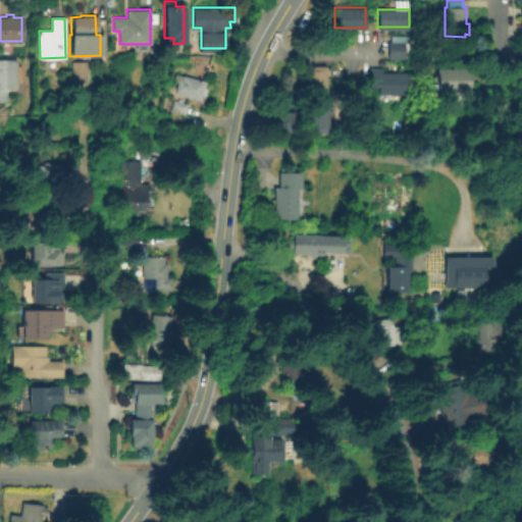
[(409,61),(388,64),(388,44),(392,44),(390,36),(408,36),(409,61)]
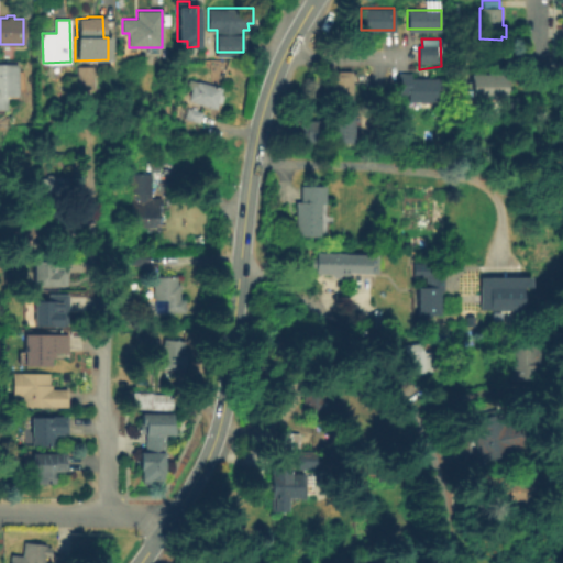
[(18,72),(18,76),(18,99),(7,99),(7,111),(0,111),(0,65),(18,65),(18,72)]
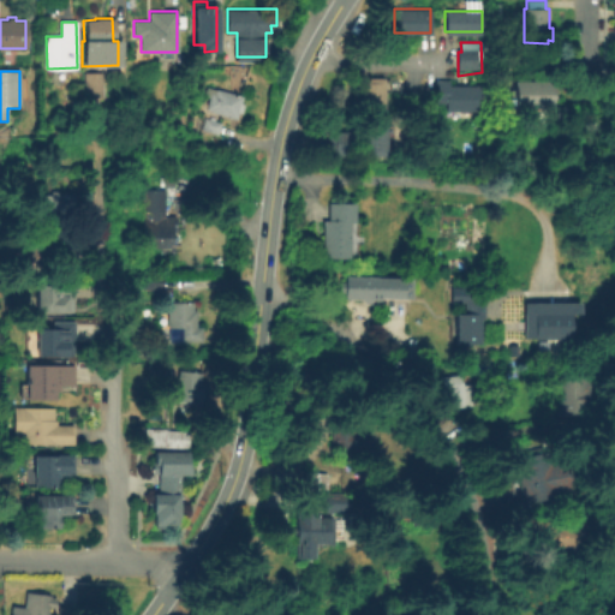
[(83,97),(84,75),(102,75),(102,97),(83,97)]
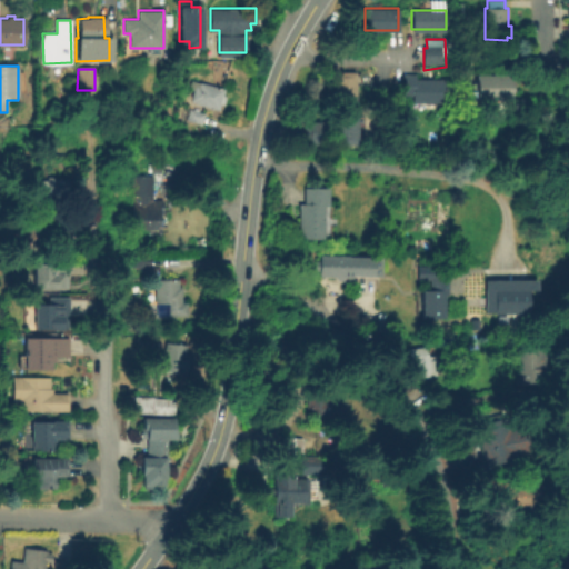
[(356,73),(356,105),(333,105),(333,72),(356,73)]
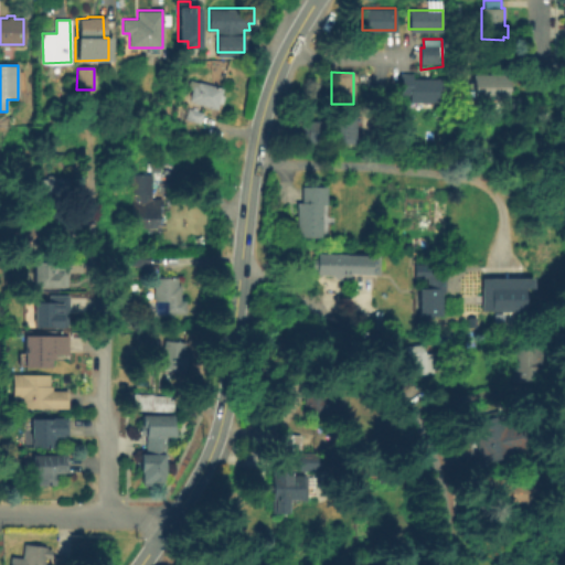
[(441,82),(441,110),(420,110),(420,105),(409,104),(408,98),(401,98),(401,75),(414,76),(413,81),(441,82)]
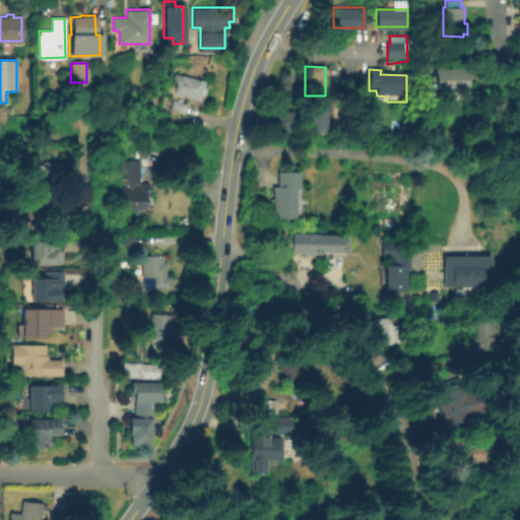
[(466,71),(466,94),(436,94),(436,72),(466,71)]
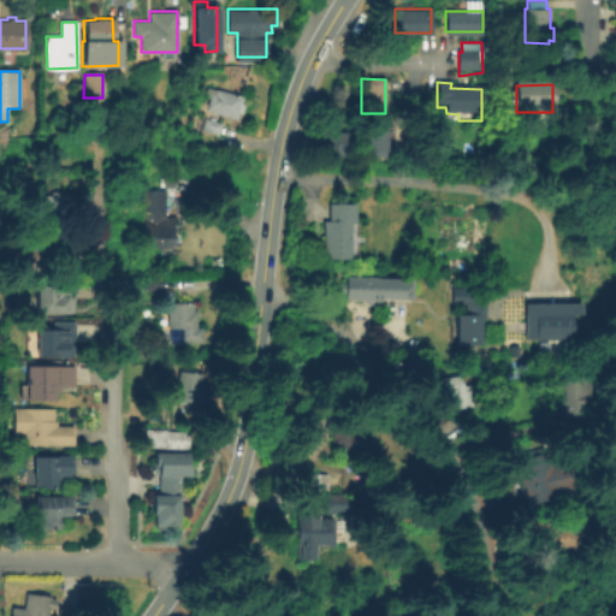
[(244,107),(242,116),(237,114),(236,122),(205,112),(209,99),(205,98),(207,88),(243,99),(241,106),(244,107)]
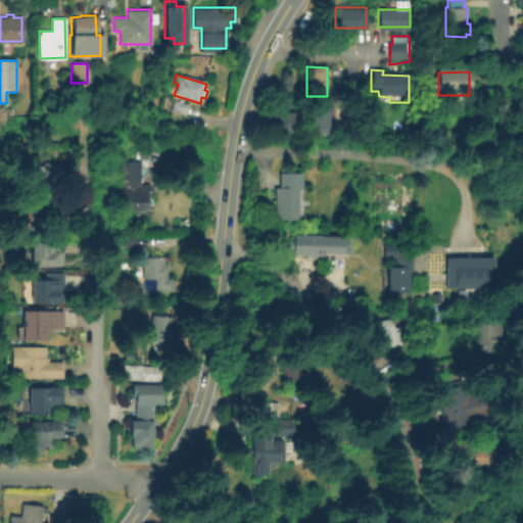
[(328,102),(328,133),(307,133),(307,102),(328,102)]
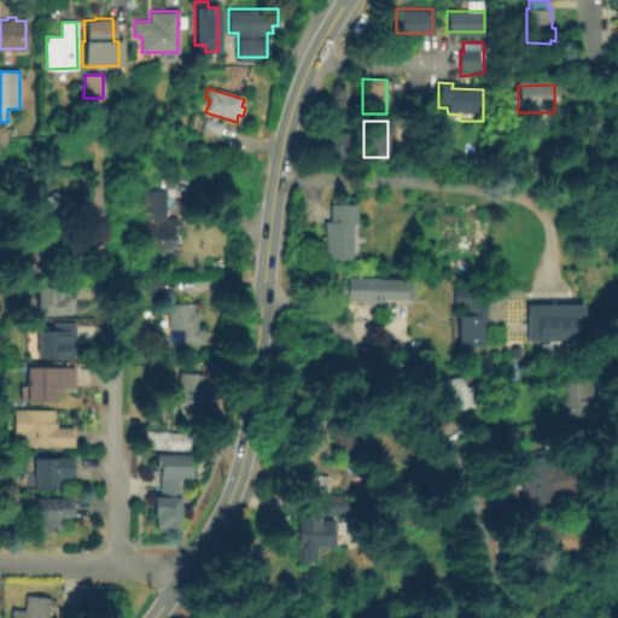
[(354,135),(354,159),(331,159),(331,135),(354,135)]
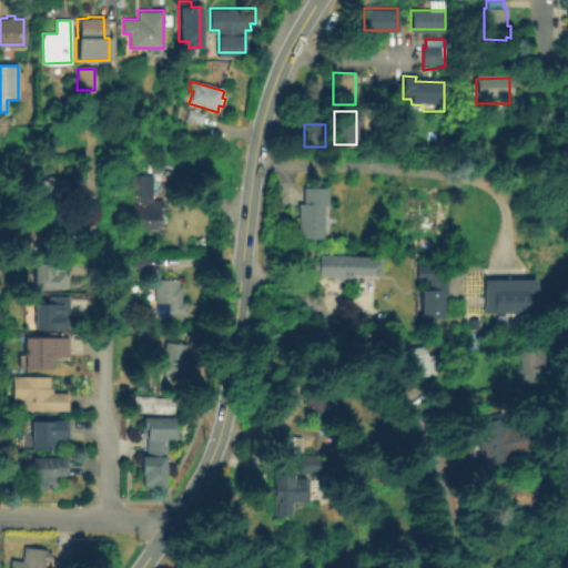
[(151,172),(154,172),(154,198),(164,196),(164,211),(160,211),(160,225),(134,225),(133,172),(151,172)]
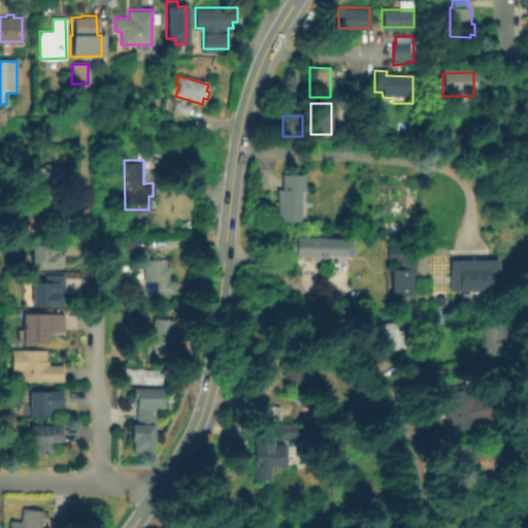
[(50,162),(50,164),(64,165),(63,188),(58,188),(58,191),(53,191),(53,187),(28,186),(29,164),(44,164),(44,161),(50,162)]
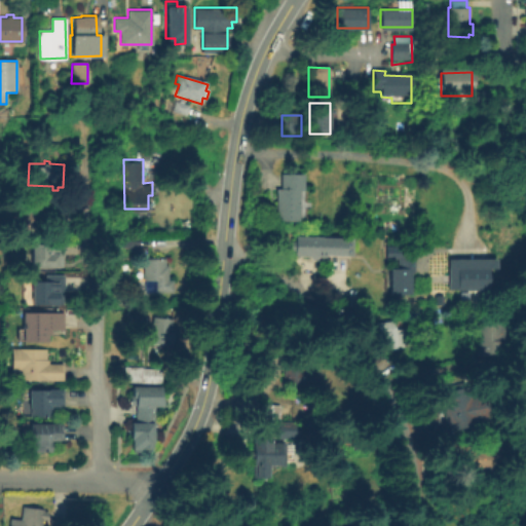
[(301,188),(300,219),(276,218),(276,185),(282,185),(282,171),(305,171),(304,188),(301,188)]
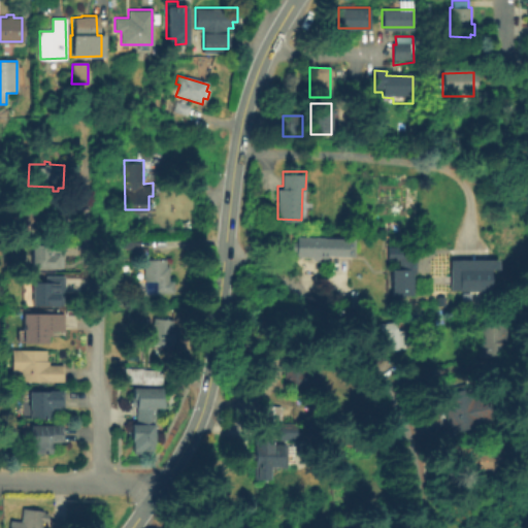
[(15,201),(56,201),(56,207),(64,207),(64,223),(15,223),(15,201)]
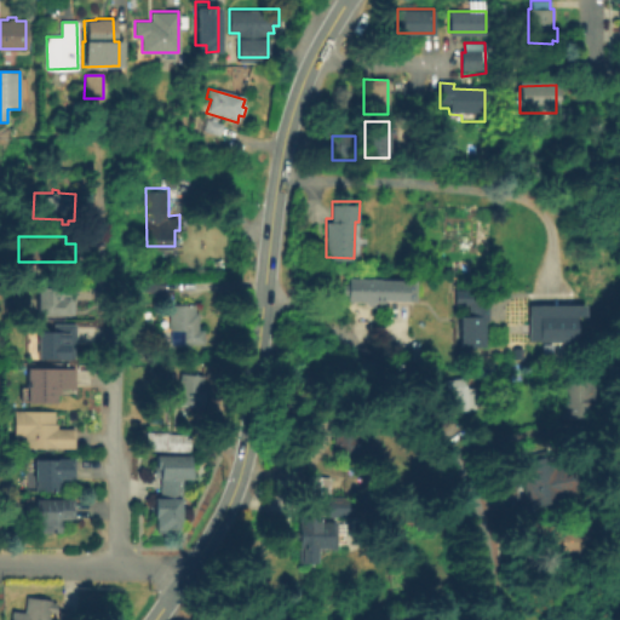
[(165,275),(164,291),(143,290),(143,275),(165,275)]
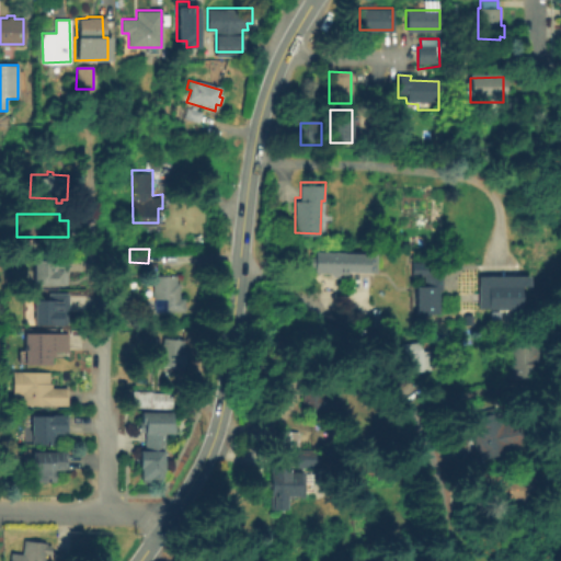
[(69,282),(35,284),(34,250),(69,251),(69,282)]
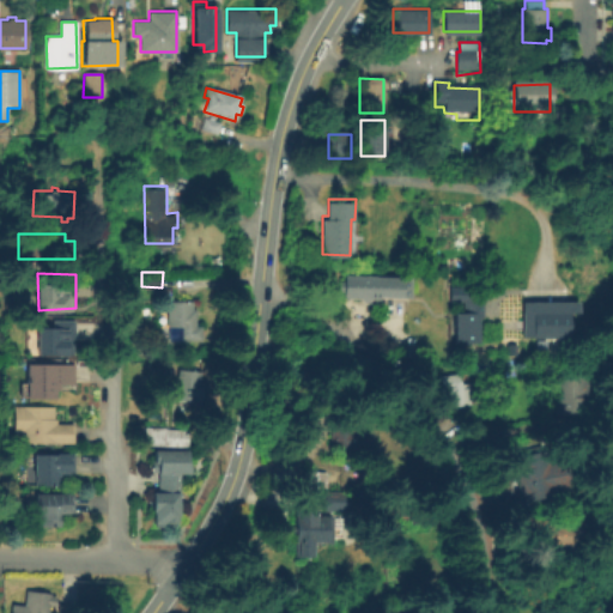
[(343,277),(343,299),(363,299),(362,303),(370,303),(370,301),(378,301),(378,297),(410,298),(411,279),(343,277)]
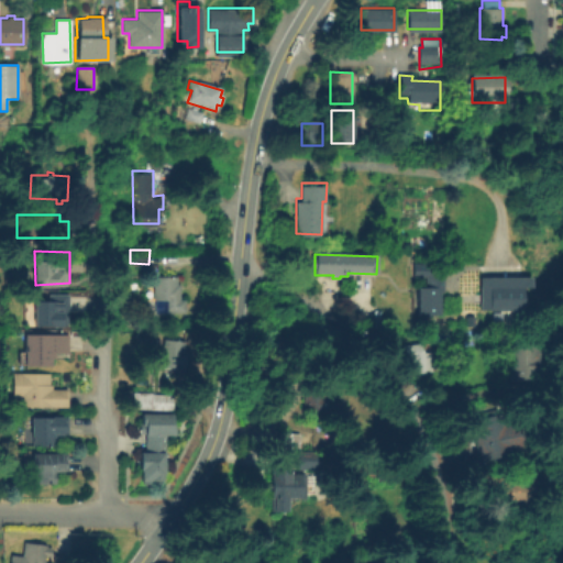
[(443,260),(443,288),(440,288),(440,312),(416,312),(416,284),(421,284),(421,274),(412,275),(411,260),(443,260)]
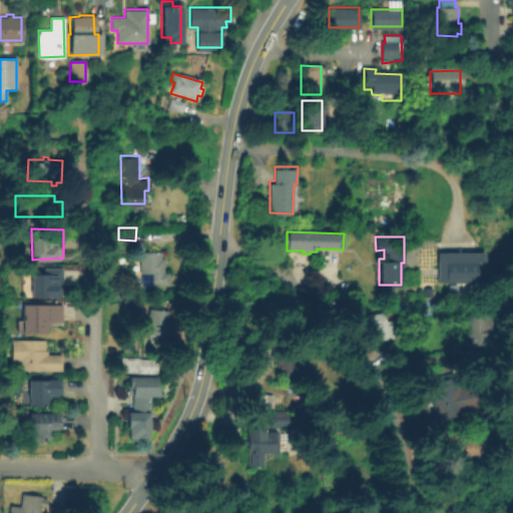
[(484,246),(488,279),(437,278),(436,248),(484,246)]
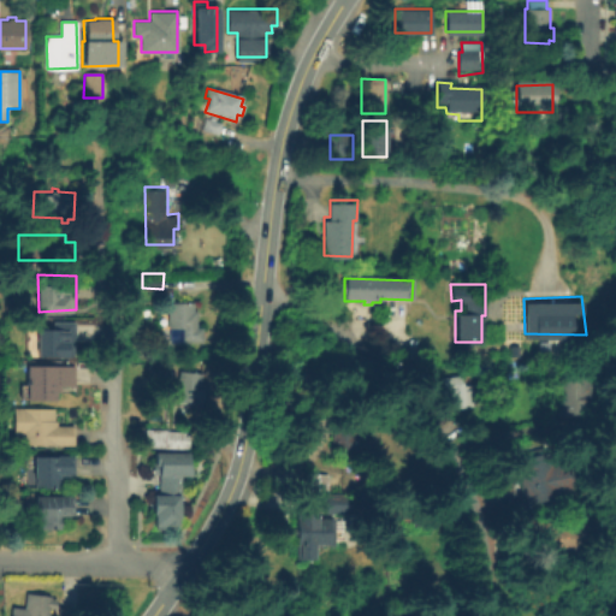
[(197,307),(196,325),(203,325),(202,341),(171,339),(171,325),(161,325),(163,311),(169,311),(169,298),(194,300),(193,307),(197,307)]
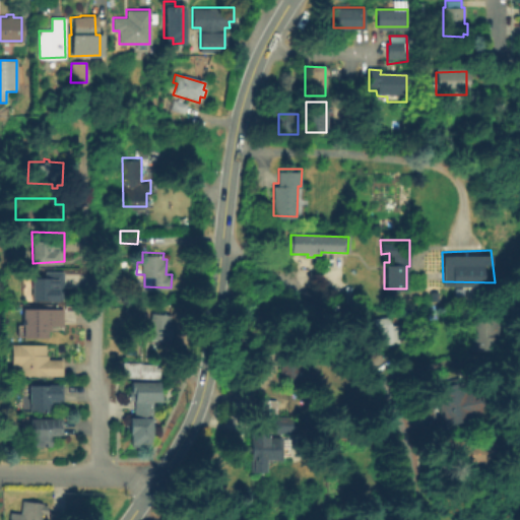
[(63,286),(63,299),(48,299),(41,298),(33,300),(30,275),(38,274),(45,273),(45,271),(64,269),(64,286),(63,286)]
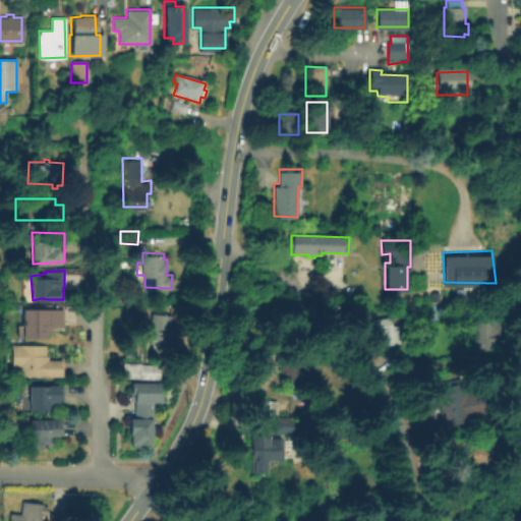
[(62,308),(62,327),(50,327),(49,330),(47,330),(47,337),(22,337),(22,308),(62,308)]
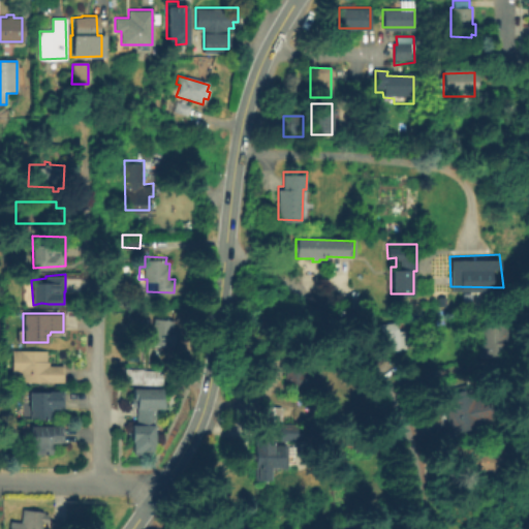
[(176,327),(173,344),(149,340),(154,314),(174,318),(173,327),(176,327)]
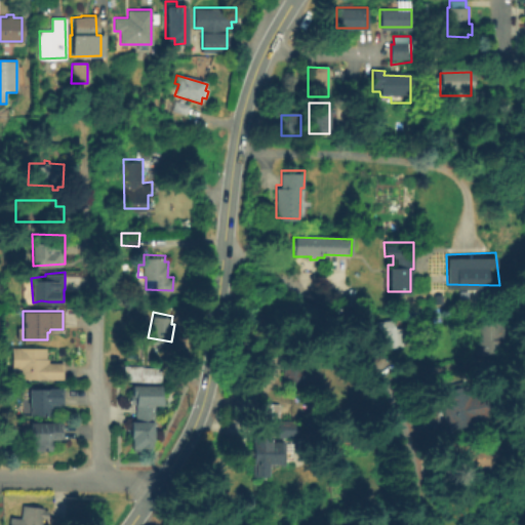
[(501,315),(502,351),(473,350),(472,313),(486,313),(501,315)]
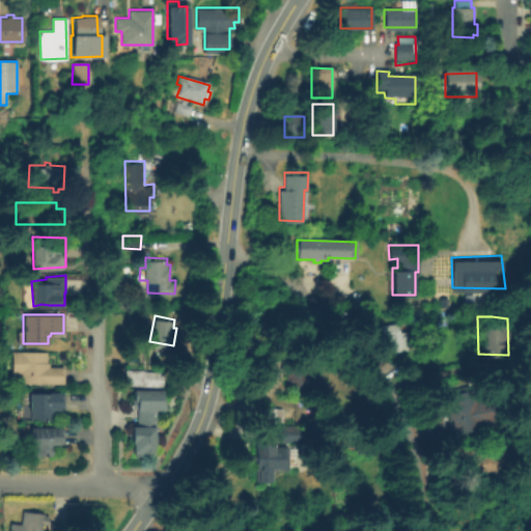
[(396,318),(397,328),(406,327),(408,345),(383,348),(380,320),(396,318)]
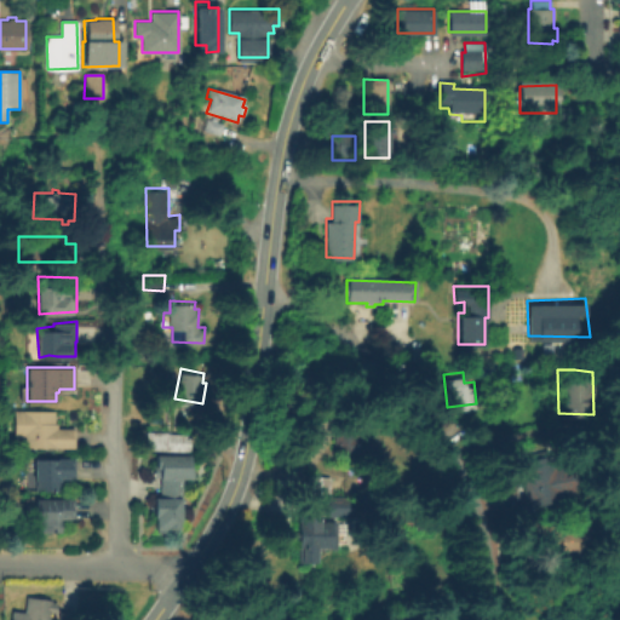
[(74,428),(73,447),(19,446),(21,436),(13,436),(15,409),(55,409),(53,422),(57,422),(57,428),(74,428)]
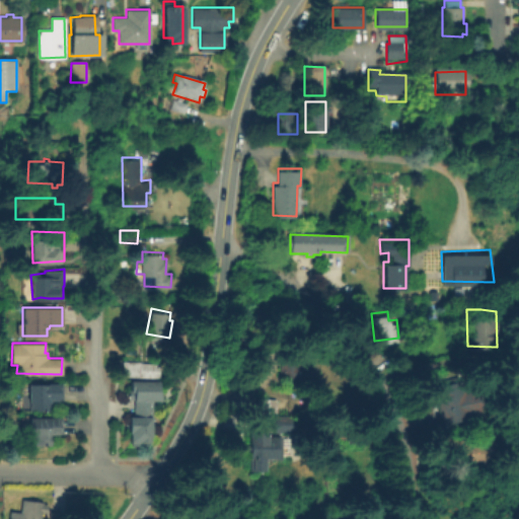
[(311,360),(310,374),(294,374),(294,383),(285,384),(285,376),(279,376),(279,352),(297,352),(297,360),(311,360)]
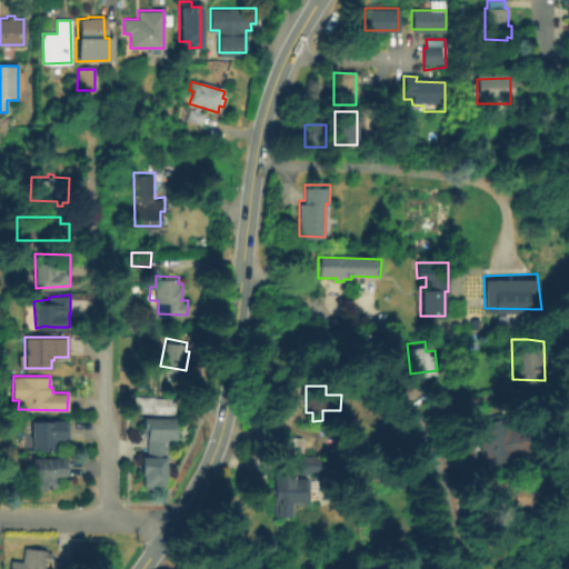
[(131,412),(171,412),(171,397),(131,397),(131,412)]
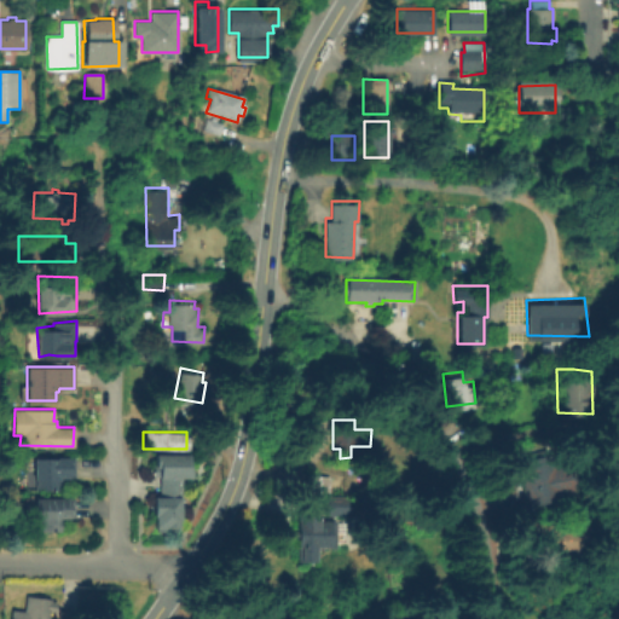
[(549,450),(553,463),(567,460),(572,482),(557,486),(560,493),(525,503),(516,472),(520,470),(516,458),(549,450)]
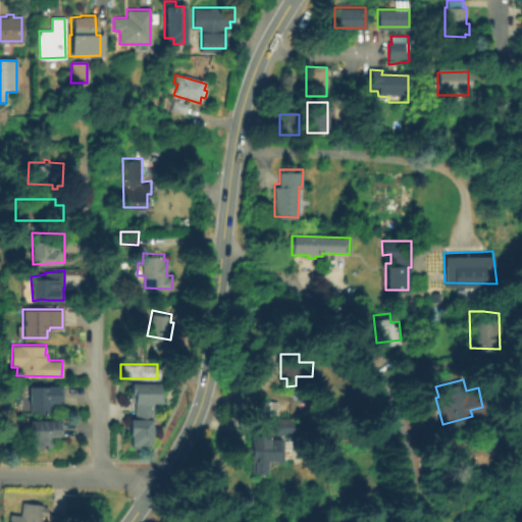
[(64,384),(63,401),(52,401),(52,412),(31,413),(29,406),(29,384),(64,384)]
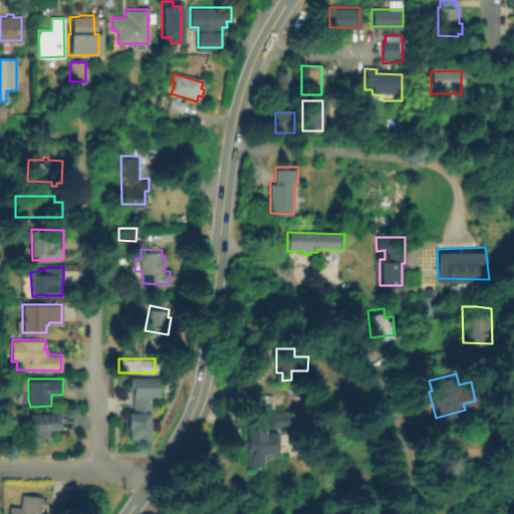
[(130,378),(160,378),(160,397),(153,397),(153,431),(150,431),(150,438),(130,438),(130,428),(127,428),(127,413),(134,413),(135,389),(130,389),(130,378)]
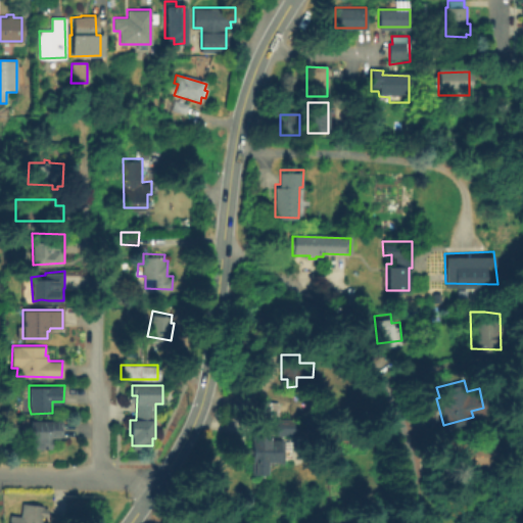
[(278,401),(277,414),(257,414),(257,401),(278,401)]
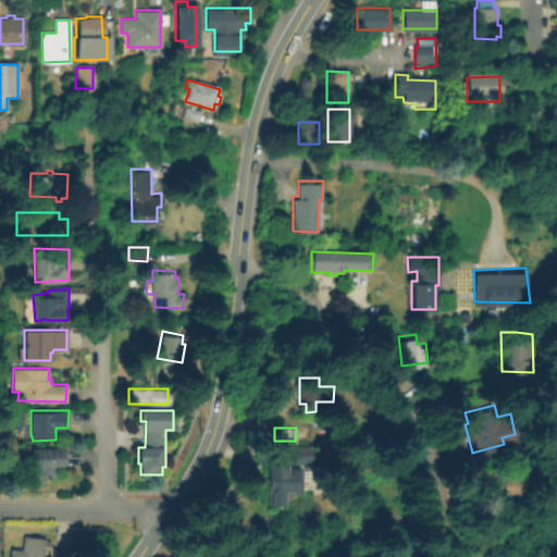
[(310,442),(311,462),(291,461),(292,442),(310,442)]
